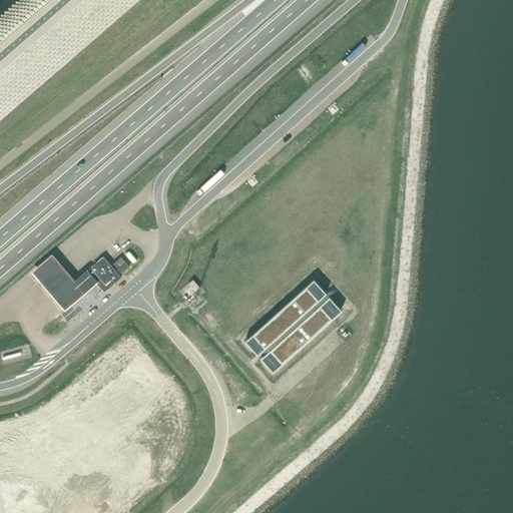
[(66,311),(97,284),(87,273),(74,283),(52,257),(33,273),(66,311)]
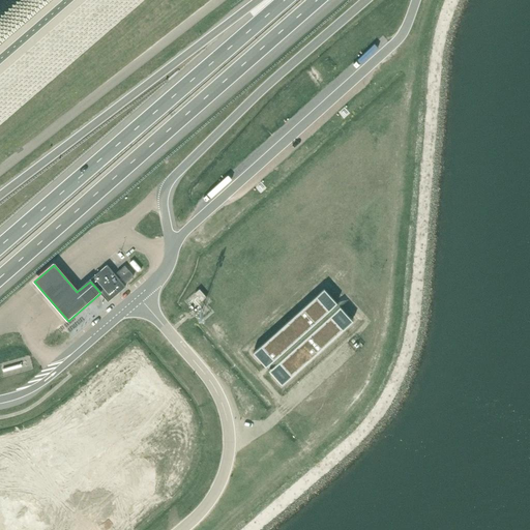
[(125,288),(126,288),(126,287),(126,286),(125,286),(108,266),(109,265),(108,265),(107,265),(106,265),(107,266),(90,280),(89,280),(89,281),(90,282),(108,301),(107,301),(108,302),(109,302),(110,301),(109,301),(125,288)]
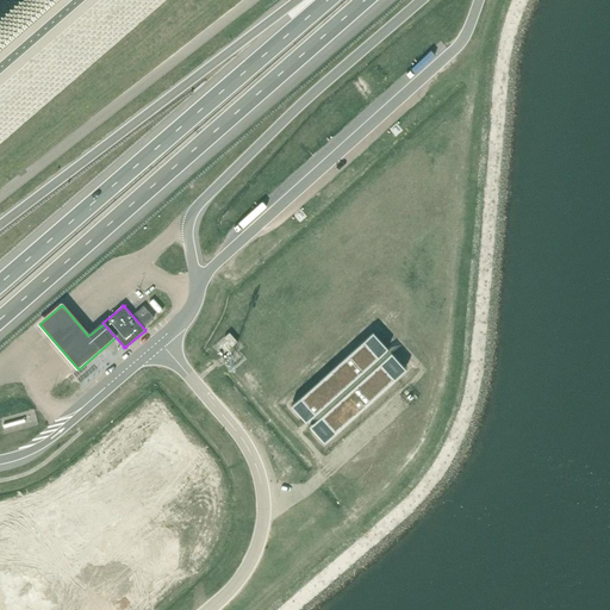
[(135,313),(145,327),(154,318),(144,306),(135,313)]
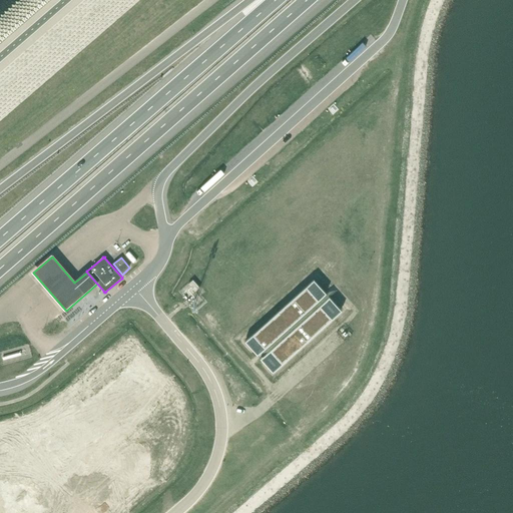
[(189,284),(195,292),(200,288),(194,280),(189,284)]
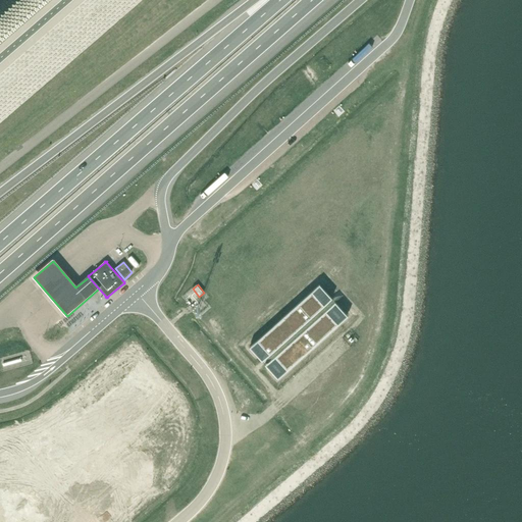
[(334,301),(319,284),(250,348),(264,363),(277,378),(348,316),(334,301)]
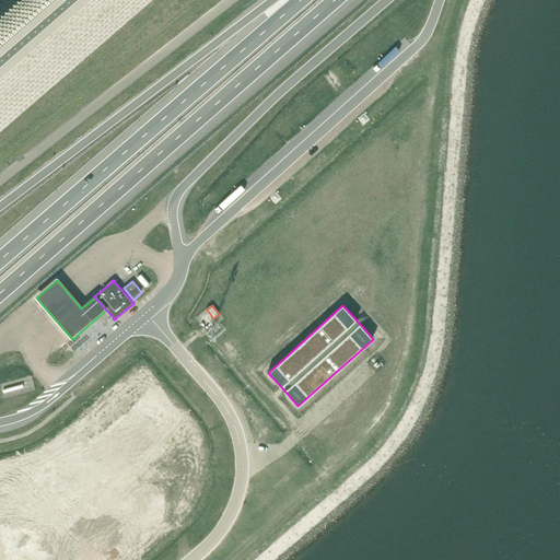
[(335,419),(327,427),(336,435),(343,429),(335,419)]
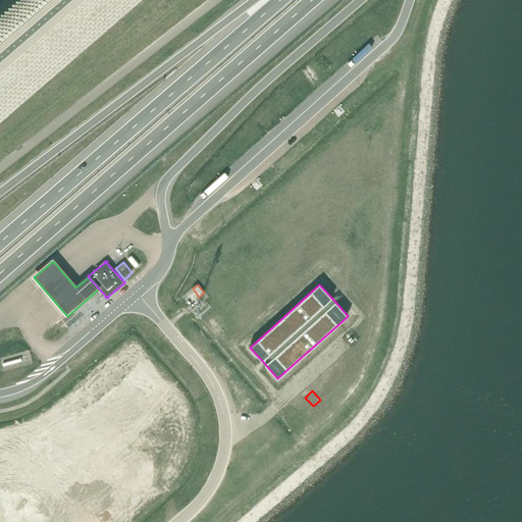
[(320,406),(324,414),(336,409),(333,403),(335,402),(334,400),(320,406)]
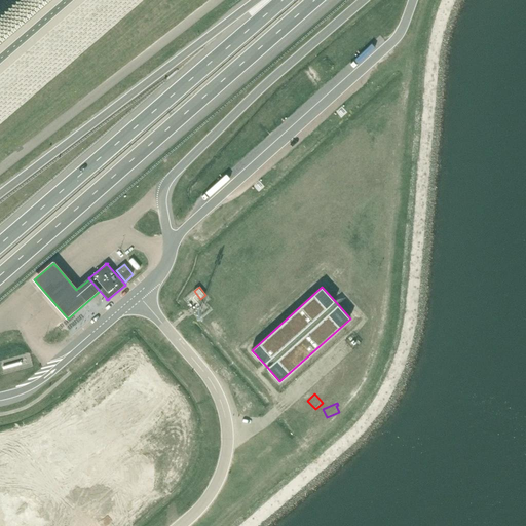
All buildings are outlined.
